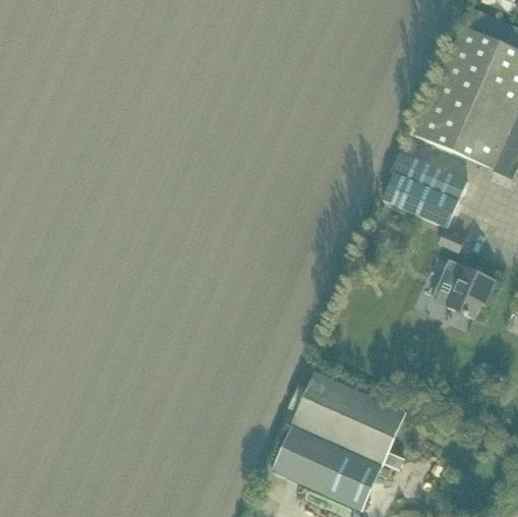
[(480,0),(480,1),(511,14),(515,4),(505,0),(480,0)]
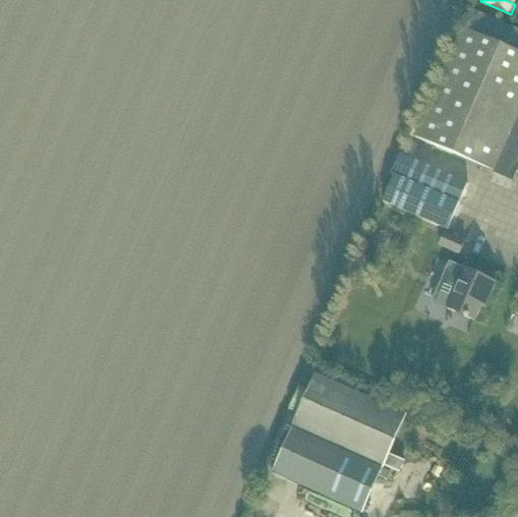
[(517,107),(517,51),(517,52),(461,26),(413,135),(510,177),(517,158),(517,135),(508,131),(517,107)]
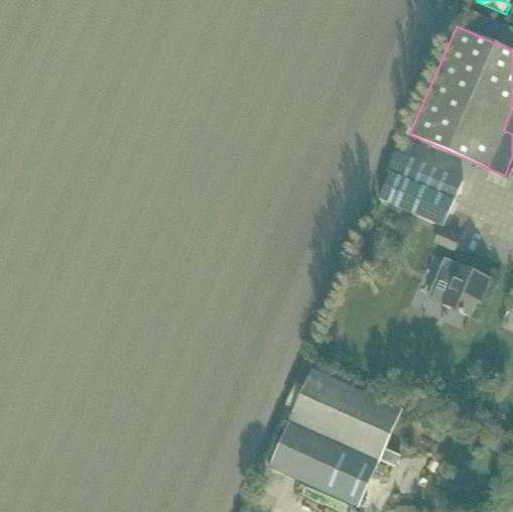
[(395,150),(393,151),(385,169),(388,170),(453,199),(462,179),(395,150)]
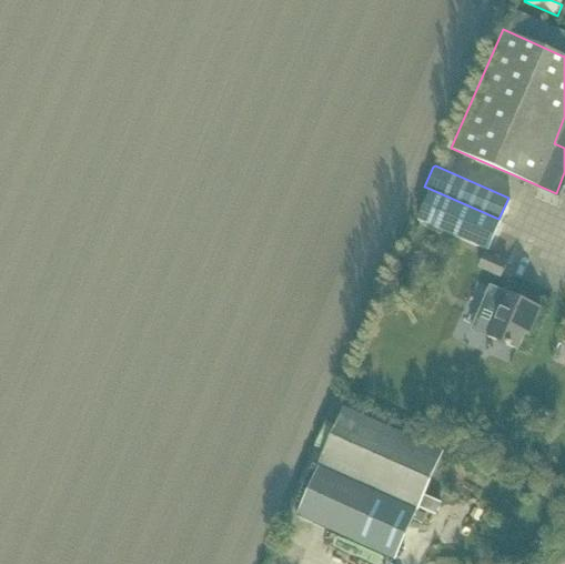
[(429,189),(415,219),(486,250),(498,220),(429,189)]
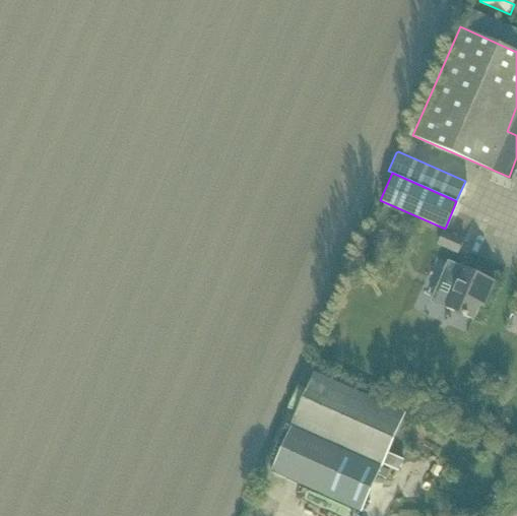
[(456,252),(461,238),(443,230),(437,244),(456,252)]
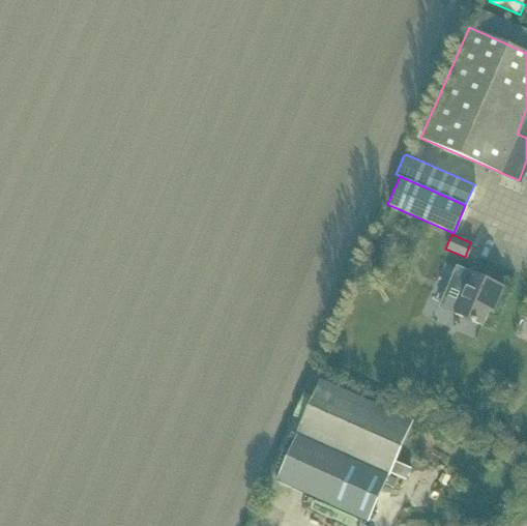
[(501,285),(464,269),(455,265),(438,304),(480,323),(492,299),(495,300),(501,285)]
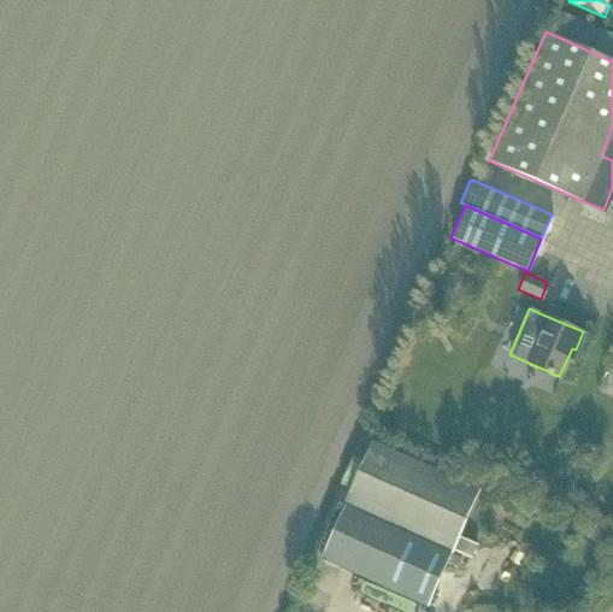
[(451,549),(478,487),(372,440),(345,499),(345,502),(319,557),(425,604),(446,560),(455,564),(459,555),(449,551),(449,549),(451,549)]
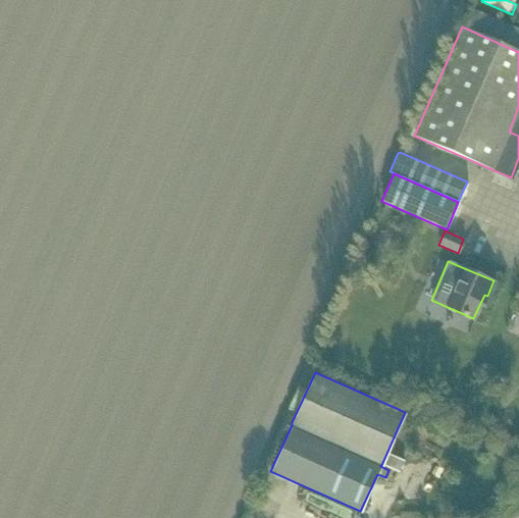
[(398,471),(403,459),(388,453),(383,464),(398,471)]
